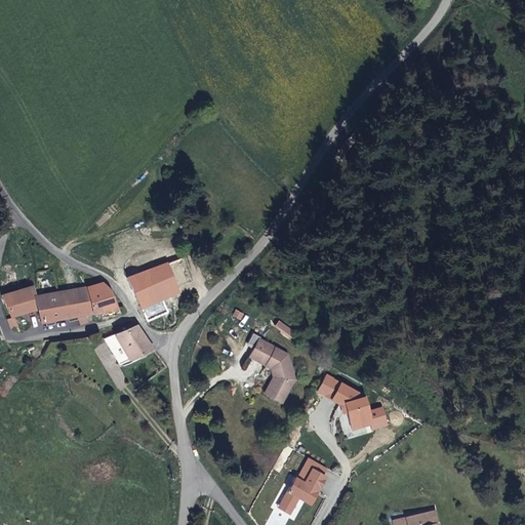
[(130,275),(146,320),(170,312),(164,294),(176,289),(167,263),(130,275)]
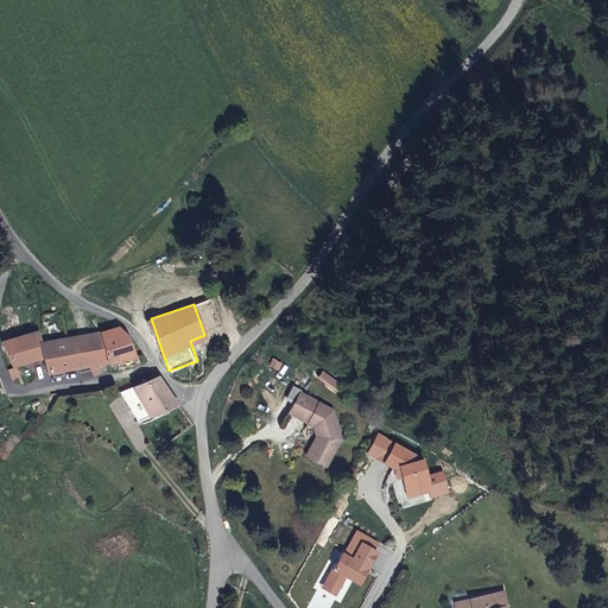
[(101,365),(135,358),(130,336),(118,327),(102,330),(39,343),(36,331),(5,340),(13,367),(17,366),(43,360),(46,374),(92,366),(93,373),(102,372),(101,365)]
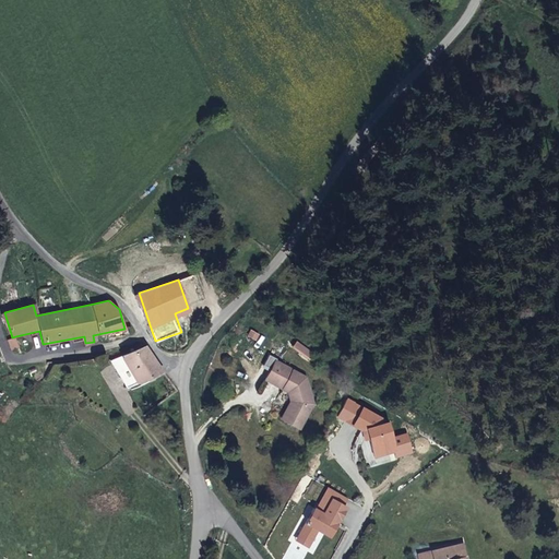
[(15,336),(12,337),(8,340),(12,351),(20,347),(15,336)]
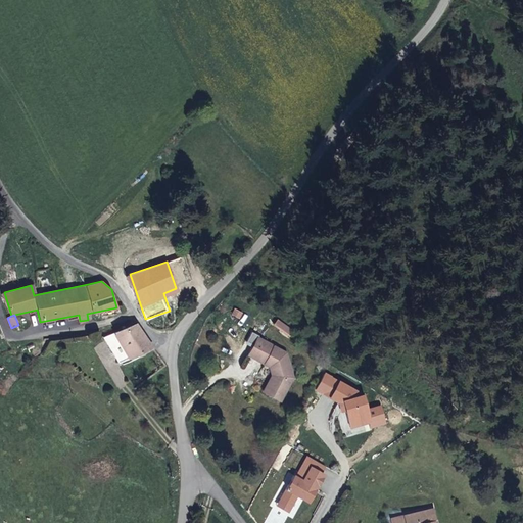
[(290,335),(293,330),(278,320),(275,326),(290,335)]
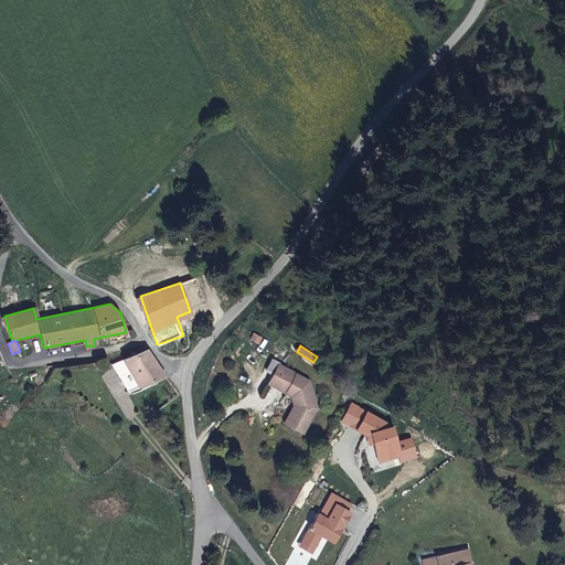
[(137,390),(162,375),(147,349),(123,363),(137,390)]
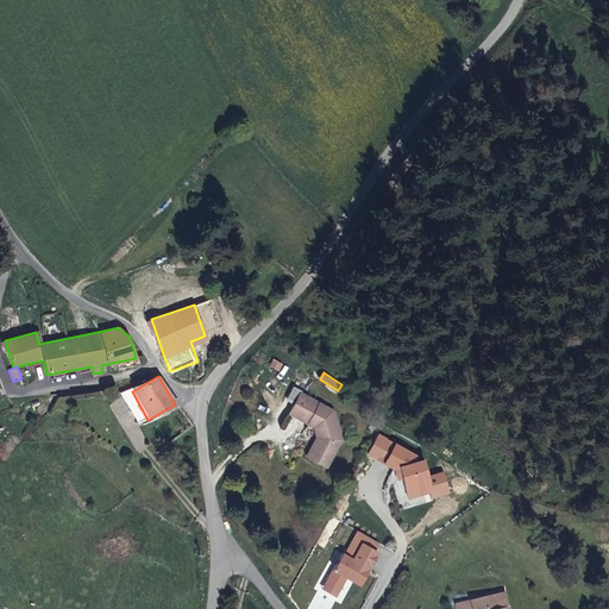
[(318,434),(306,454),(325,465),(340,438),(332,409),(320,402),(321,400),(315,396),(314,400),(300,393),(289,410),(305,420),(315,424),(318,434)]
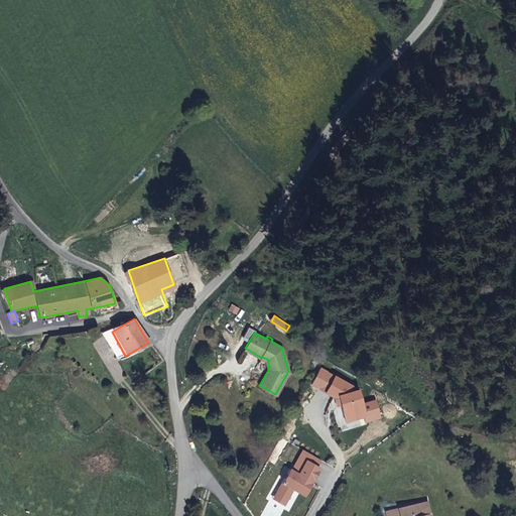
[(321,388),(336,399),(340,397),(343,405),(346,421),(365,417),(359,391),(355,392),(354,387),(330,374),(321,388)]
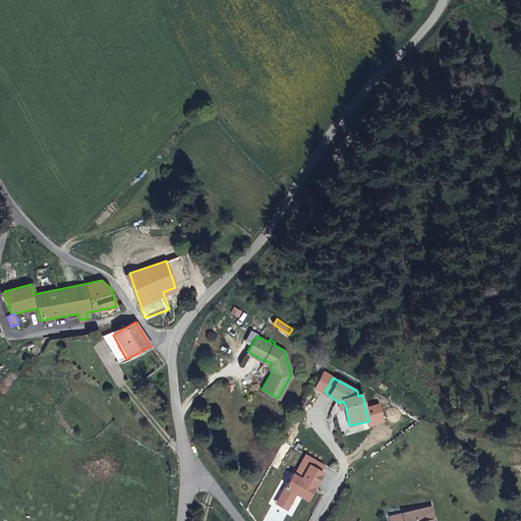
[(292,472),(278,497),(289,504),(296,493),(300,496),(302,497),(307,489),(311,491),(323,473),(309,465),(301,477),(292,472)]
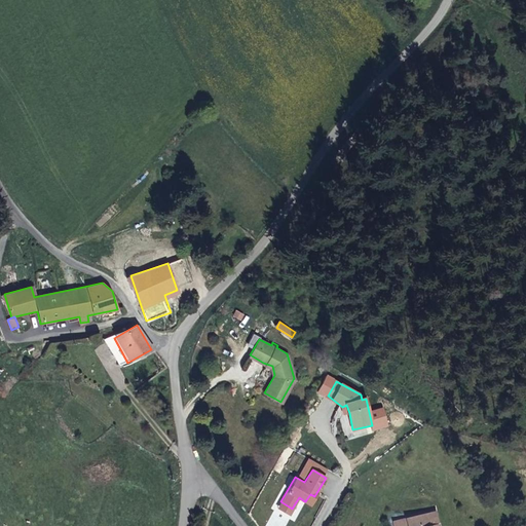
[(310,504),(314,496),(310,494),(305,501),(310,504)]
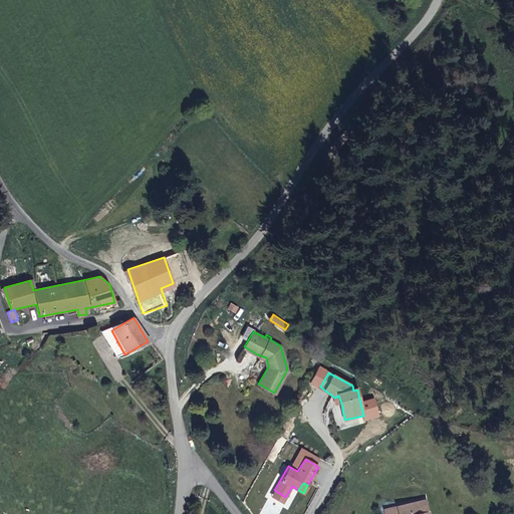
[(285,497),(274,490),(271,495),(282,502),(285,497)]
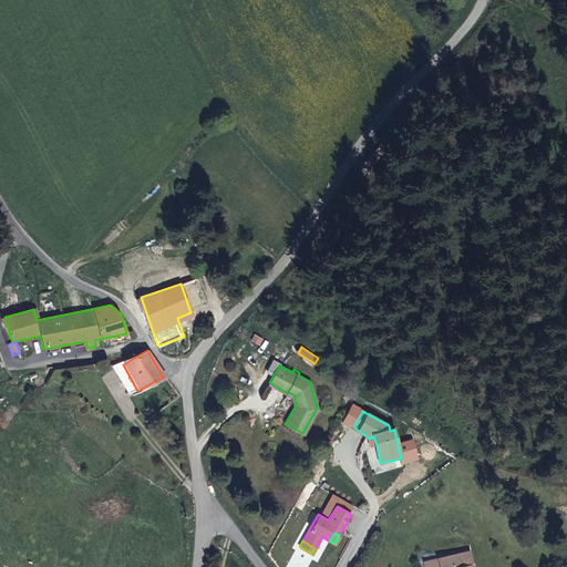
[(424,566),(473,566),(470,552),(436,559),(423,562),(424,566)]
